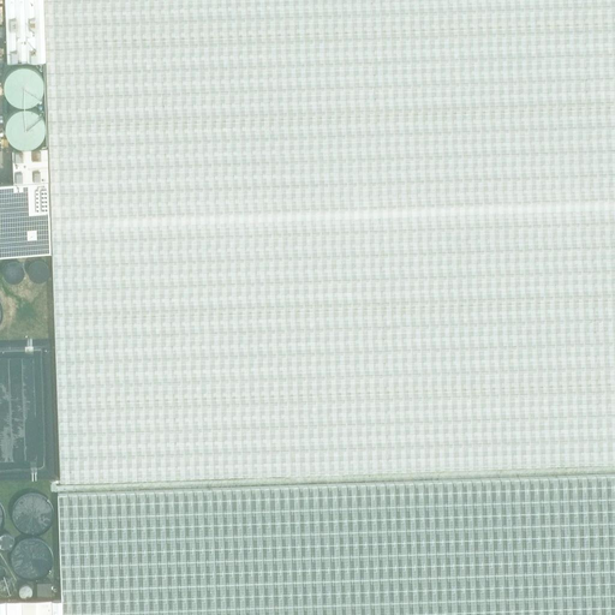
[(0,255),(53,254),(60,482),(614,461),(614,0),(5,0),(7,63),(46,61),(49,148),(13,149),(15,181),(0,181),(0,255)]
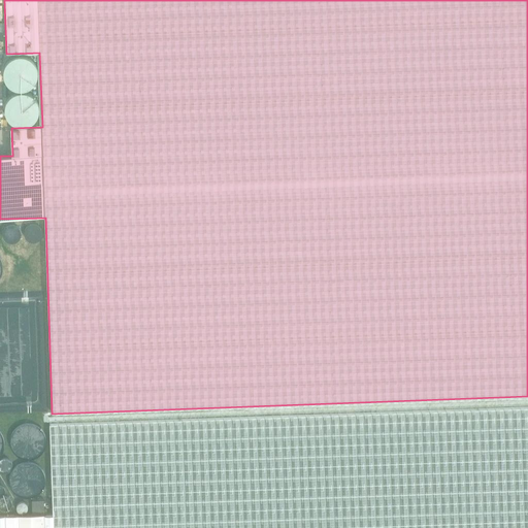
[(24,56),(21,55),(17,56),(12,57),(9,59),(7,61),(5,64),(4,67),(3,70),(4,76),(6,81),(9,85),(12,88),(17,89),(21,90),(24,89),(28,88),(31,86),(35,83),(37,78),(38,73),(37,68),(36,64),(33,60),(29,58),(24,56)]
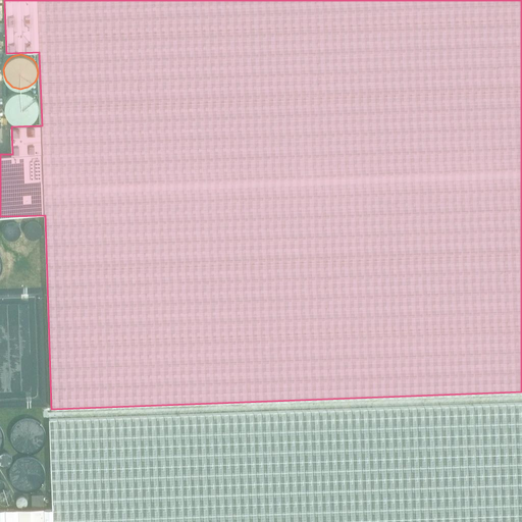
[(28,91),(22,90),(18,90),(16,91),(13,93),(10,95),(7,98),(5,103),(5,108),(6,113),(9,118),(12,121),(17,123),(21,124),(25,123),(32,121),(35,118),(38,114),(40,109),(39,104),(37,98),(34,94),(28,91)]
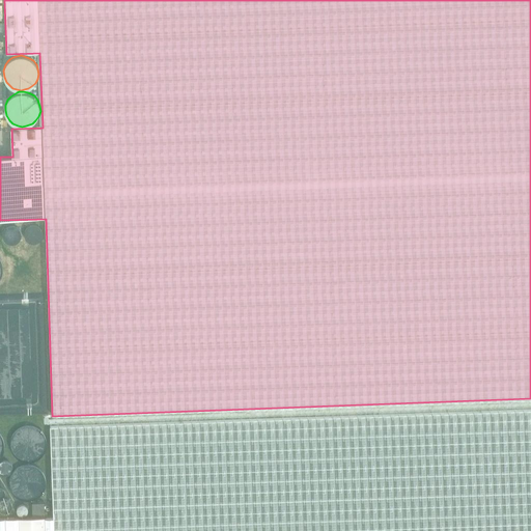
[(43,235),(43,234),(43,232),(43,231),(42,230),(40,228),(39,227),(38,226),(36,226),(35,225),(33,225),(32,225),(30,226),(29,226),(28,227),(27,228),(26,230),(25,231),(25,232),(25,234),(25,235),(25,238),(26,239),(27,241),(28,242),(29,242),(30,243),(32,244),(33,244),(35,244),(36,243),(38,242),(39,242),(40,241),(42,239),(43,238),(43,235)]
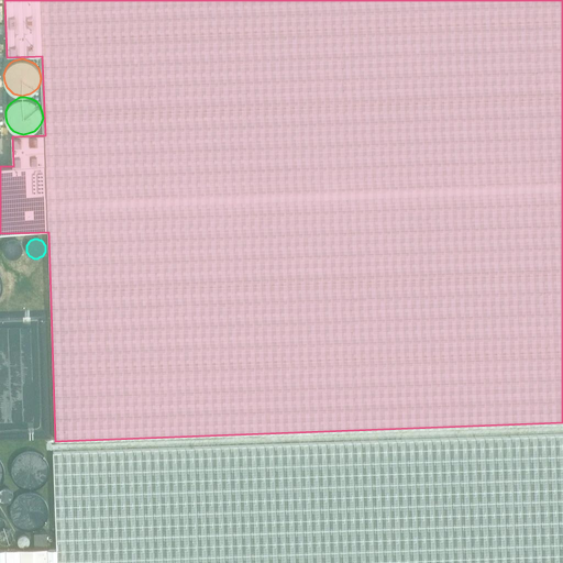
[(22,251),(22,250),(22,247),(22,246),(21,244),(20,243),(19,242),(18,241),(17,241),(14,240),(13,240),(11,240),(10,241),(8,241),(7,242),(6,243),(4,244),(3,246),(3,247),(3,250),(3,251),(3,253),(4,254),(6,255),(7,257),(8,257),(10,258),(11,258),(13,260),(14,258),(17,258),(18,257),(19,257),(20,255),(21,254),(22,253),(22,251)]
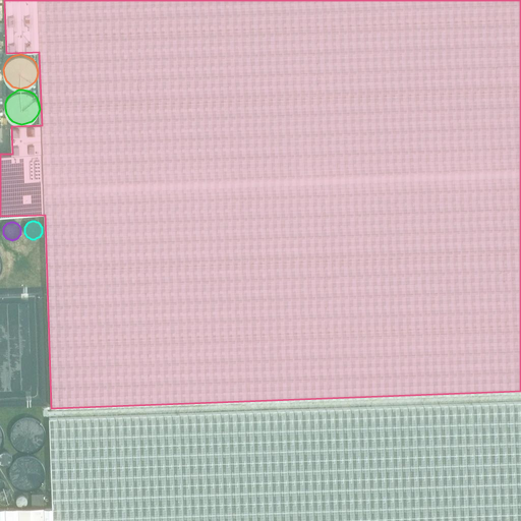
[(0,520),(520,520),(520,400),(49,417),(51,510),(5,509),(0,509),(0,520)]
